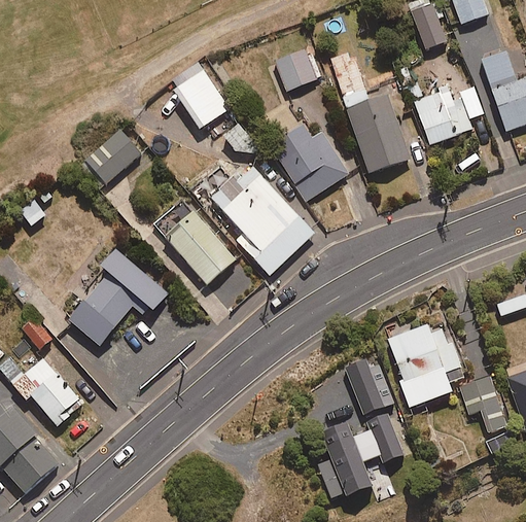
[(424,48),(446,41),(432,0),(413,0),(408,2),(424,48)]
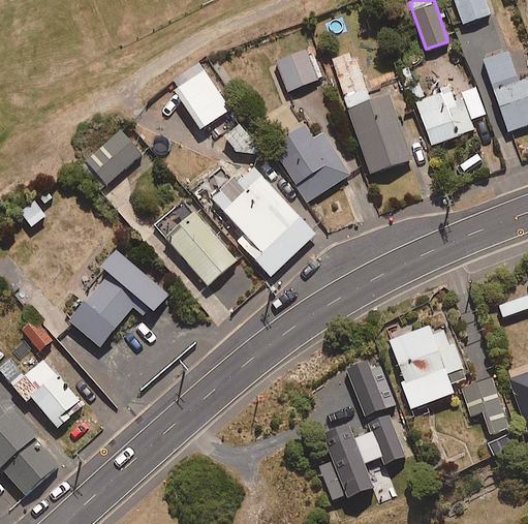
[(454,0),(463,24),(490,13),(485,0),(454,0)]
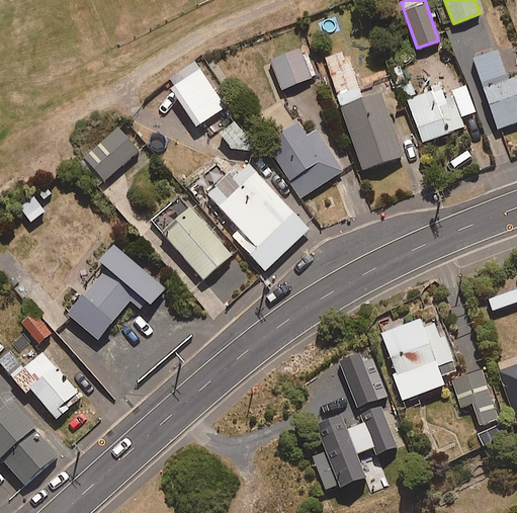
[(281,88),(314,76),(303,48),(270,60),(281,88)]
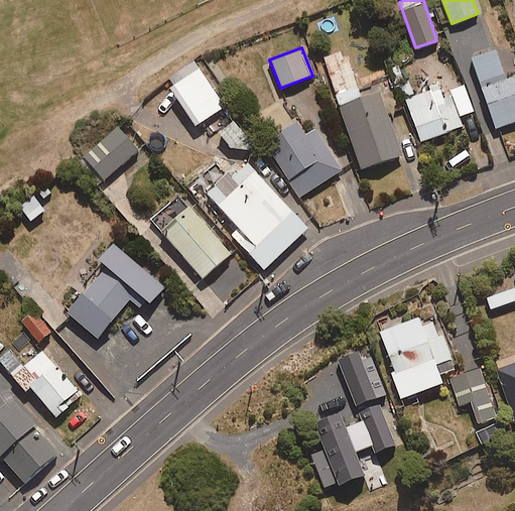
[(322,55),(340,108),(362,101),(345,48),(322,55)]
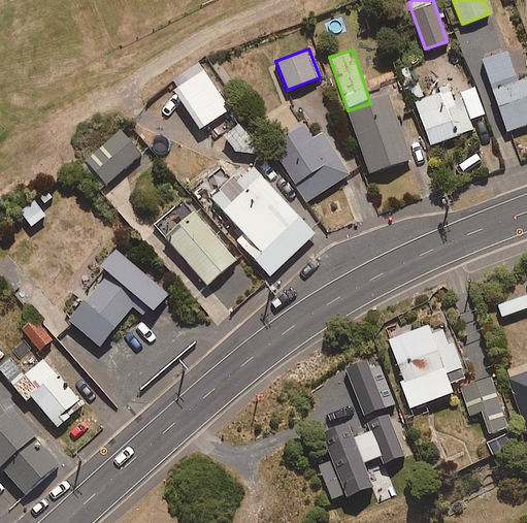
[(526,77),(518,82),(507,52),(482,60),(505,131),(526,123),(526,77)]
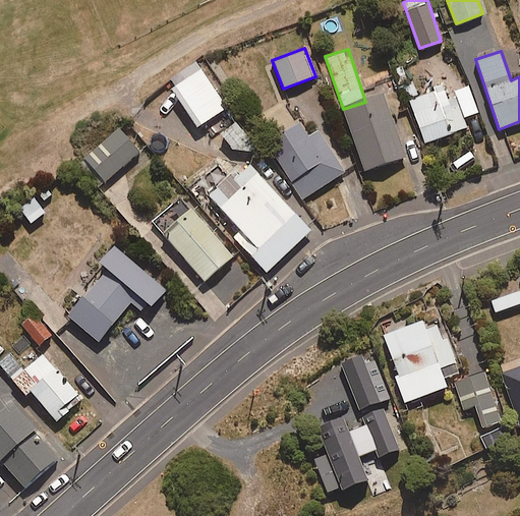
[(197,126),(226,108),(195,62),(167,81),(197,126)]
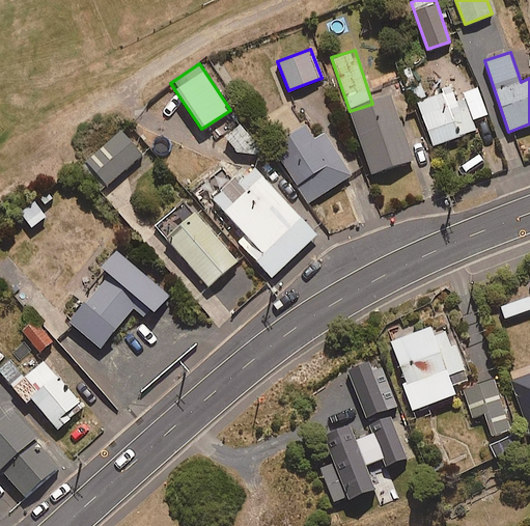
[(472,120),(487,114),(477,87),(463,92),(465,97),(455,101),(449,83),(439,87),(441,92),(426,98),(420,82),(410,86),(434,145),(475,130),(472,120)]
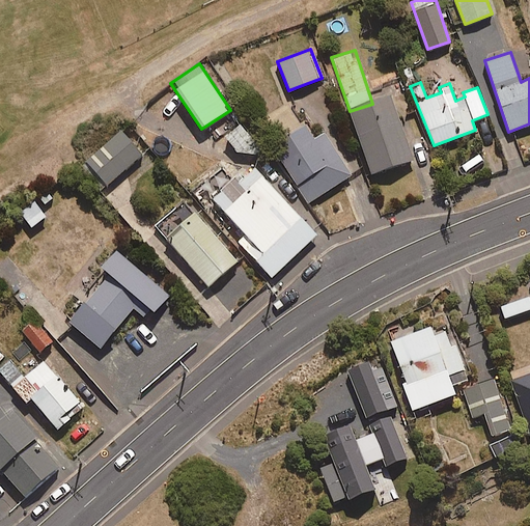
[(392,97),(372,104),(350,111),(371,174),(413,161),(392,97)]
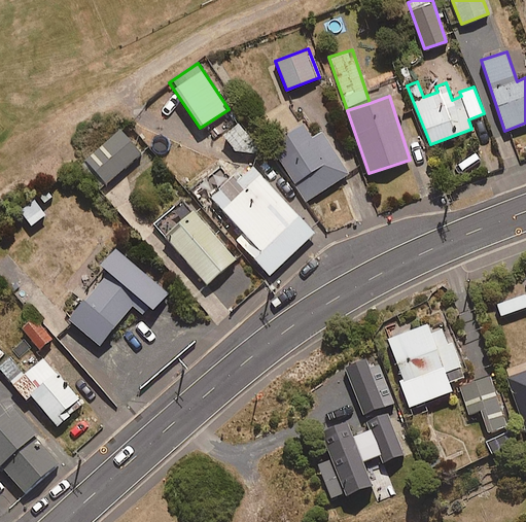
[(243,160),(257,149),(230,114),(216,126),(243,160)]
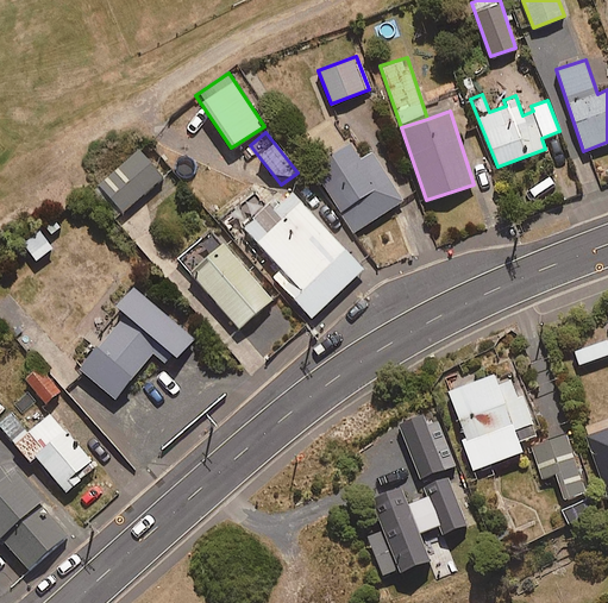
[(371,152),(359,159),(351,144),(313,169),(353,231),(402,200),(371,152)]
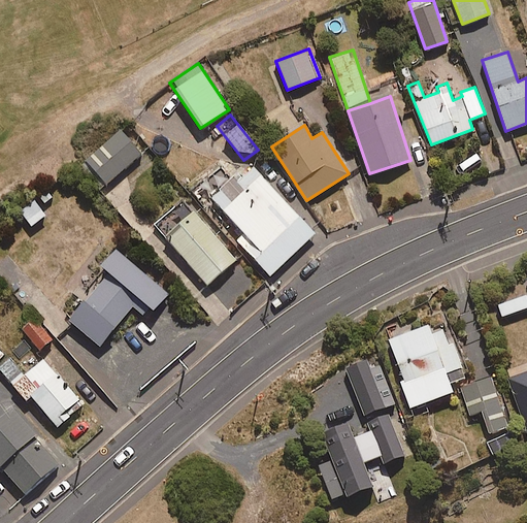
[(106,185),(140,152),(119,129),(85,162),(106,185)]
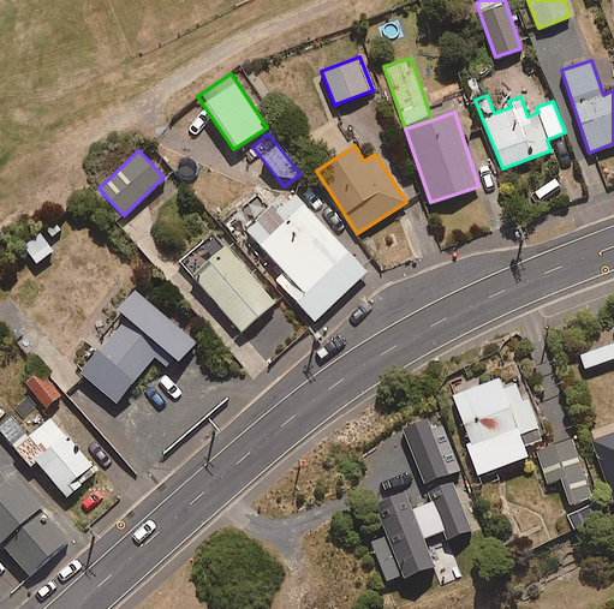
[(367,272),(292,193),(242,240),(263,263),(270,257),(280,268),(272,275),(314,321),(367,272)]
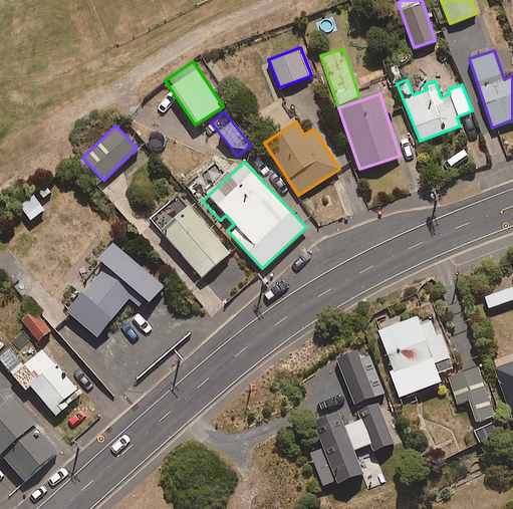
[(202,277),(230,253),(178,194),(150,219),(202,277)]
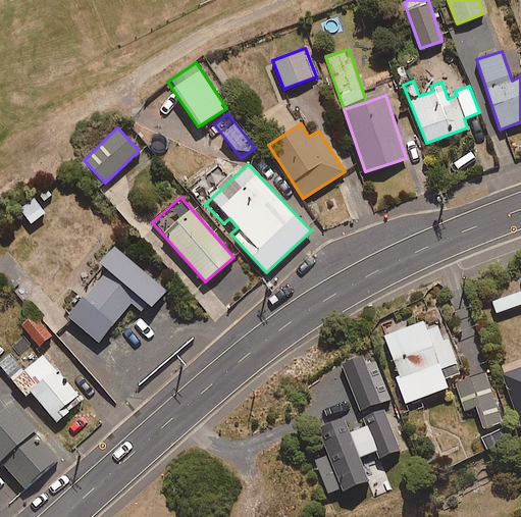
[(30,223),(45,213),(35,199),(19,208),(30,223)]
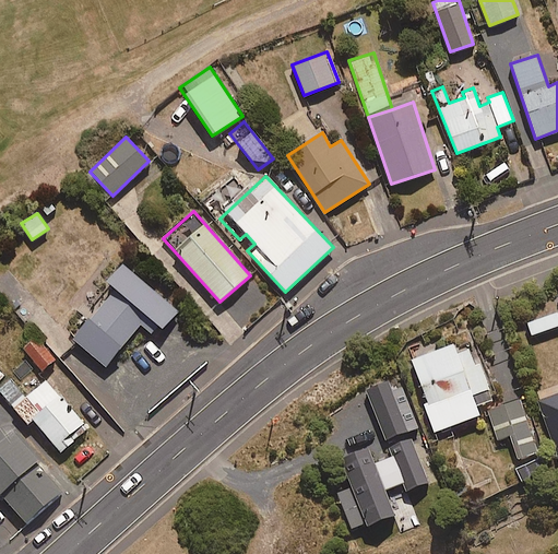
[(157,337),(178,310),(122,266),(104,289),(109,292),(70,340),(105,368),(141,323),(157,337)]
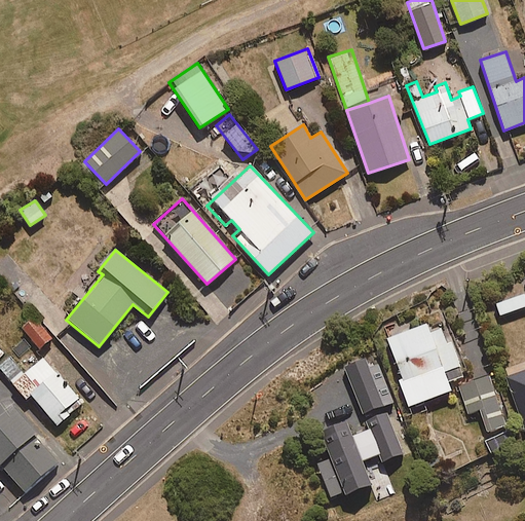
[(36,351),(52,338),(34,317),(19,330),(36,351)]
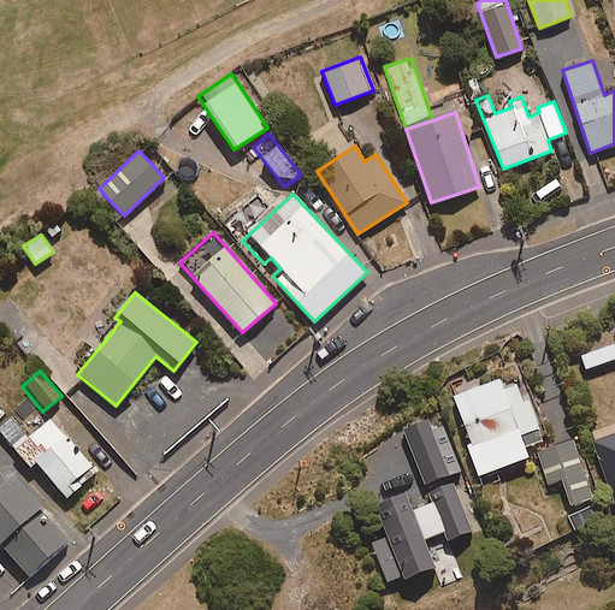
[(528,401),(524,402),(518,385),(504,390),(500,379),(453,397),(463,427),(459,430),(477,478),(528,457),(525,448),(543,440),(528,401)]
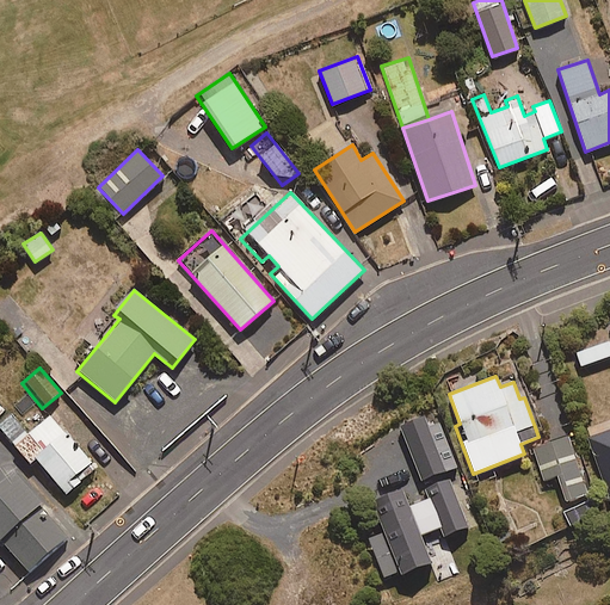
[(48,414),(28,433),(10,413),(0,420),(0,427),(31,462),(35,458),(65,491),(93,464),(48,414)]
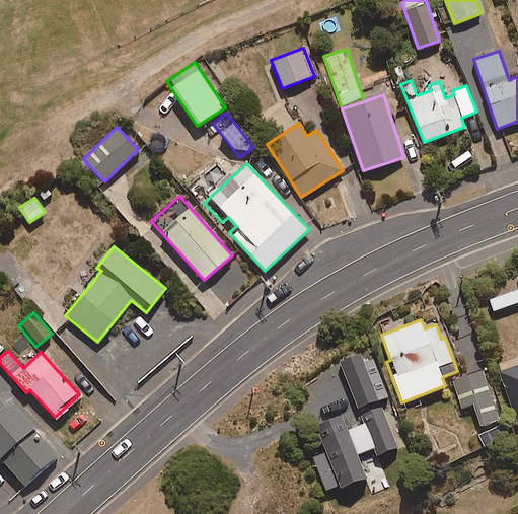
[(517,357),(497,365),(517,423),(517,357)]
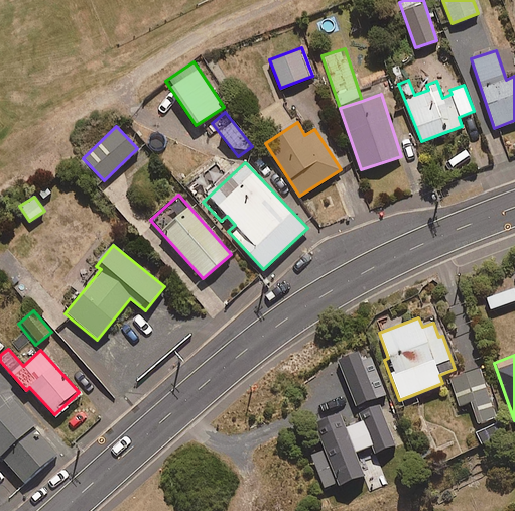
[(479,423),(496,417),(480,368),(449,378),(459,405),(471,401),(479,423)]
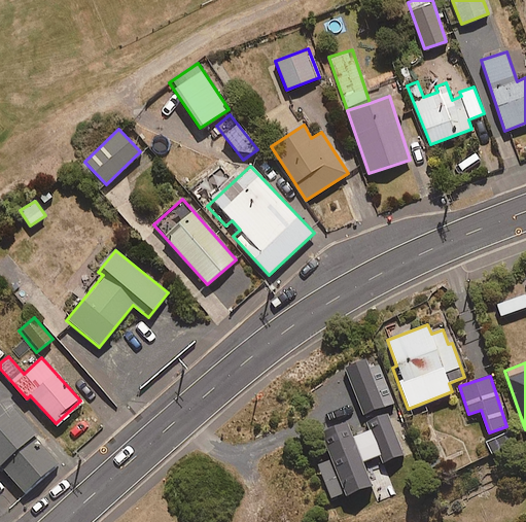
[(13,402),(0,412),(0,470),(20,492),(60,456),(13,402)]
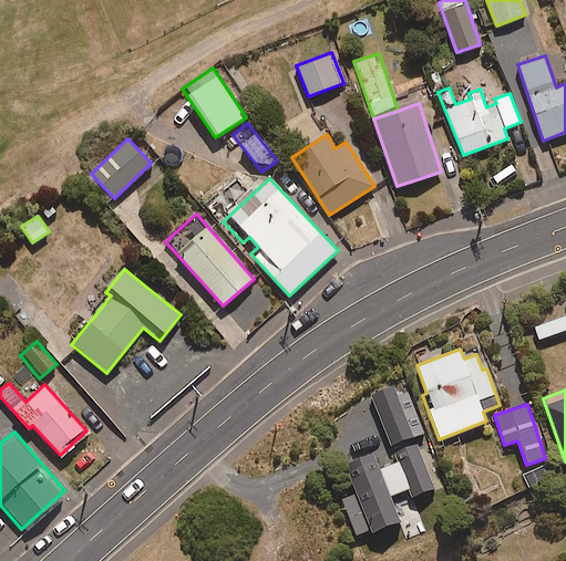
[(412,498),(434,490),(417,444),(397,452),(401,461),(379,469),(373,456),(346,466),(372,538),(402,527),(390,496),(409,489),(412,498)]
